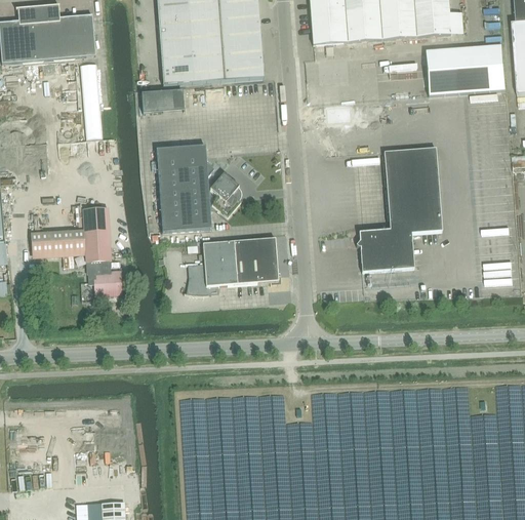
[(192,12),(191,0),(157,0),(158,15),(192,12)]
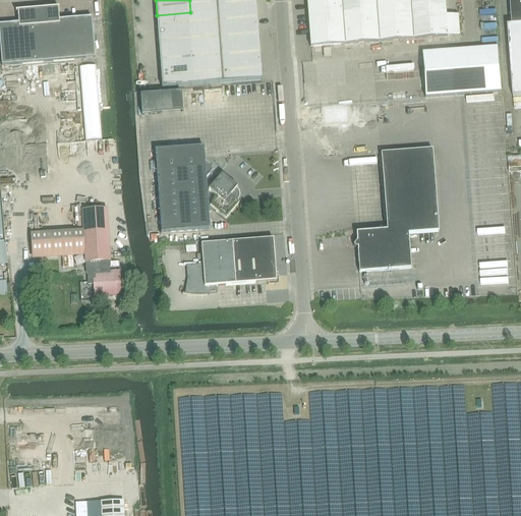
[(189,0),(190,12),(191,30),(222,26),(221,10),(220,0),(189,0)]
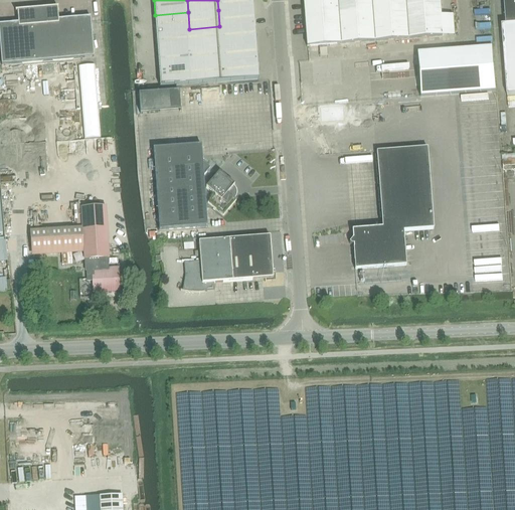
[(217,0),(218,10),(253,7),(252,2),(252,0),(217,0)]
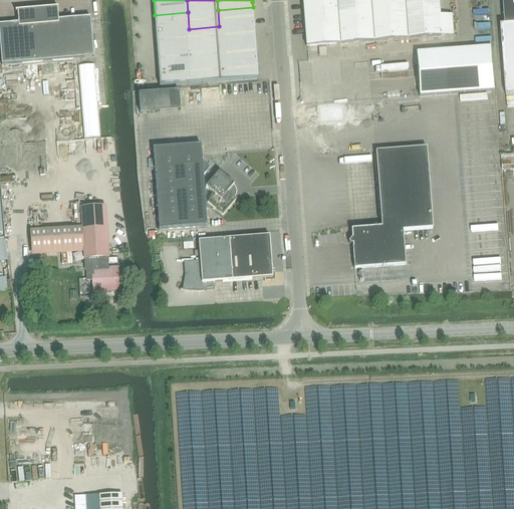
[(302,0),(306,42),(441,32),(438,0),(302,0)]
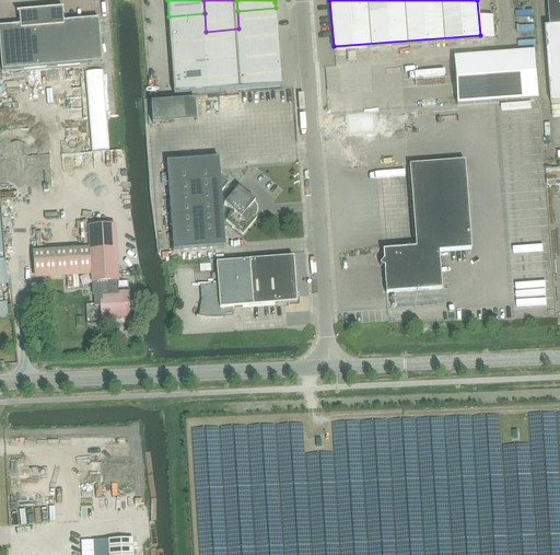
[(548,0),(550,24),(546,24),(551,101),(559,100),(559,0),(548,0)]
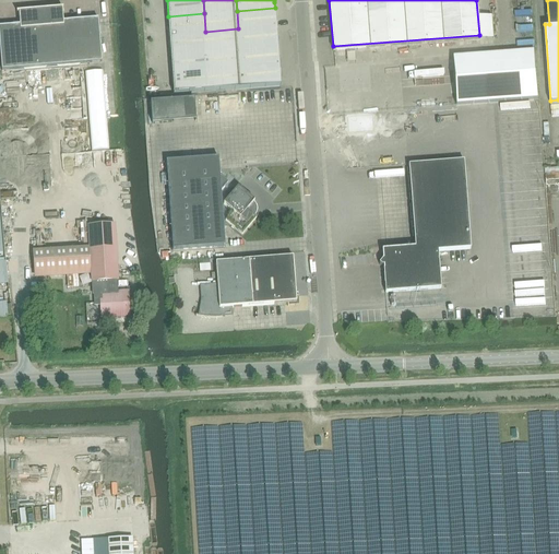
[(40,6),(45,62),(102,58),(97,14),(63,16),(62,4),(40,6)]
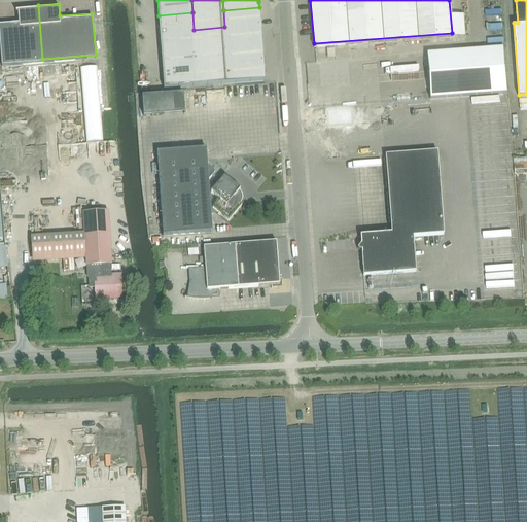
[(0,46),(1,62),(42,59),(38,5),(18,7),(19,20),(0,21),(0,46)]
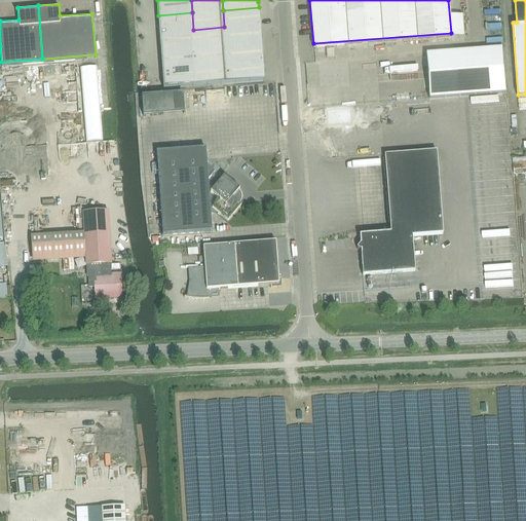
[(259,7),(223,10),(224,27),(260,25),(259,7)]
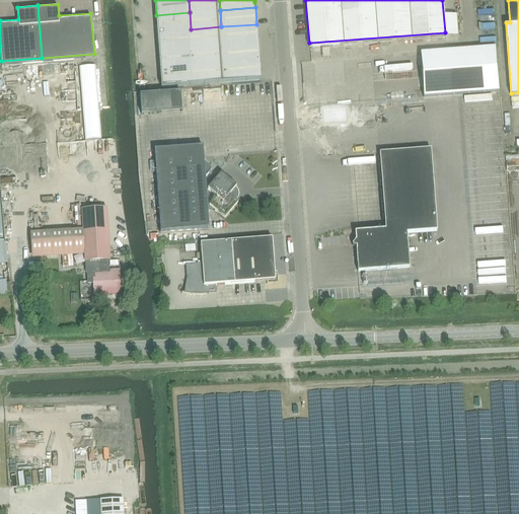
[(190,12),(156,15),(157,31),(191,29),(190,12)]
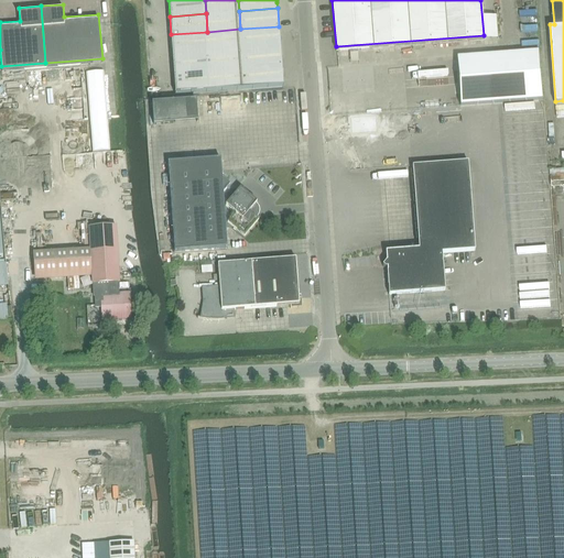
[(280,45),(279,26),(240,29),(207,32),(208,51),(280,45)]
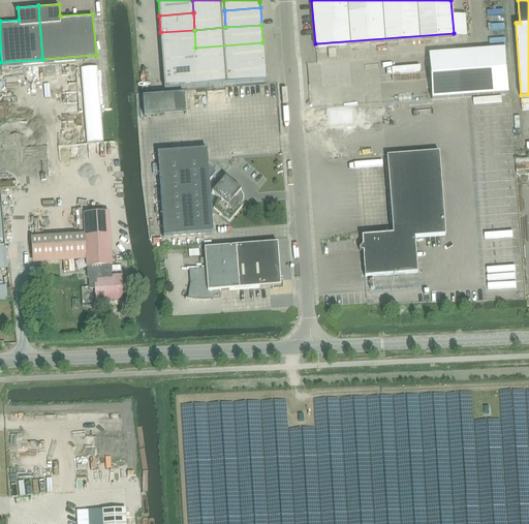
[(194,30),(160,32),(161,50),(195,48),(194,30)]
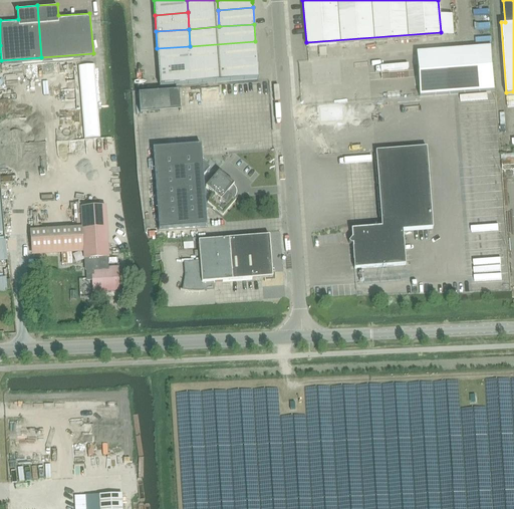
[(256,57),(255,41),(190,46),(191,62),(256,57)]
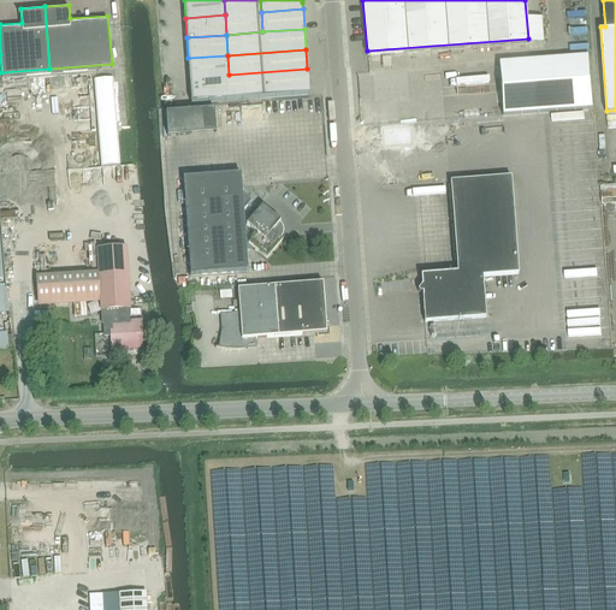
[(590,52),(499,59),(503,111),(593,104),(590,52)]
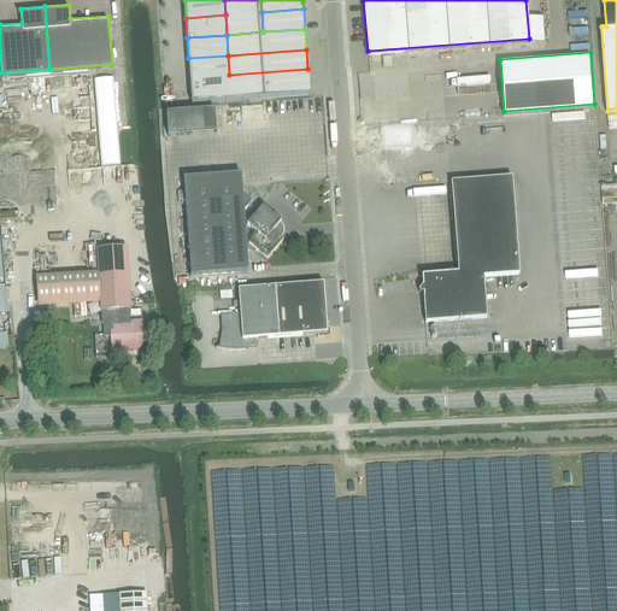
[(228,56),(188,58),(191,78),(229,75),(228,56)]
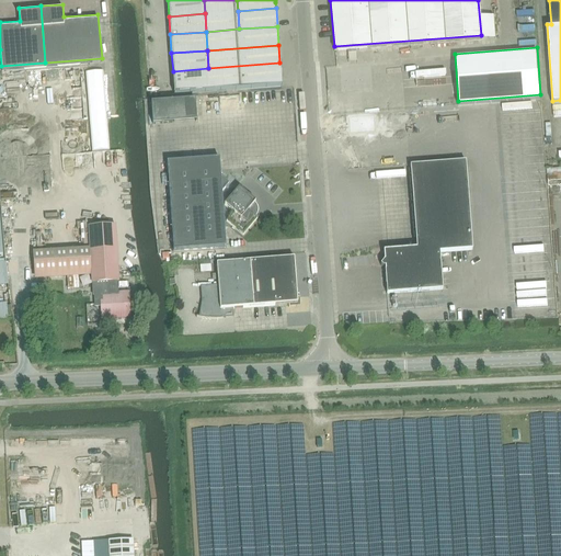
[(282,81),(279,63),(208,68),(210,87),(282,81)]
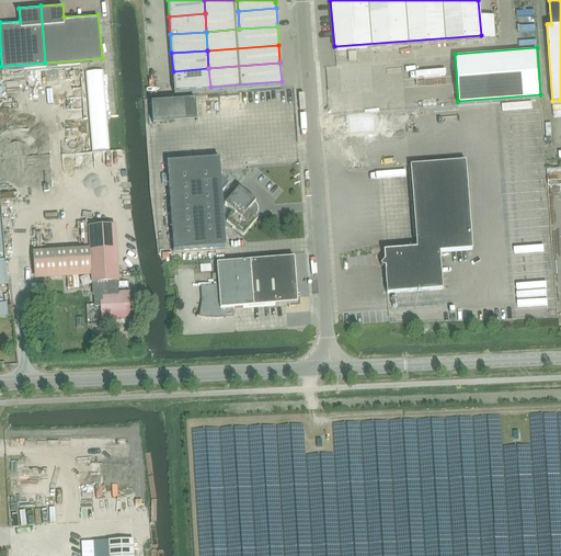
[(103,68),(86,69),(93,148),(110,146),(103,68)]
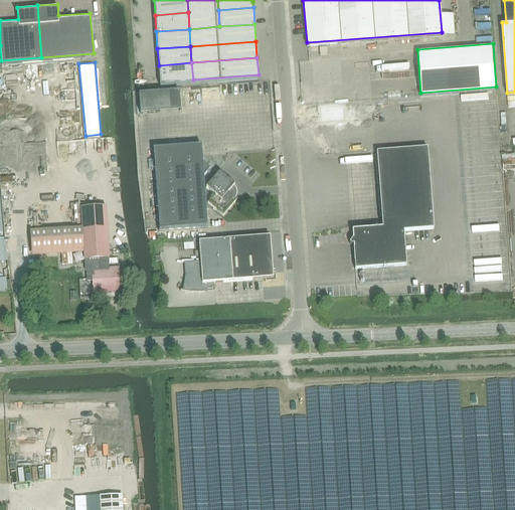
[(191,62),(159,65),(160,81),(193,79),(191,62)]
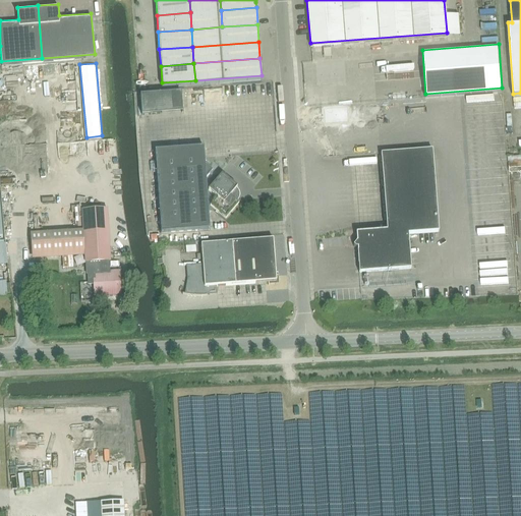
[(183,108),(182,94),(140,96),(141,115),(172,113),(172,109),(183,108)]
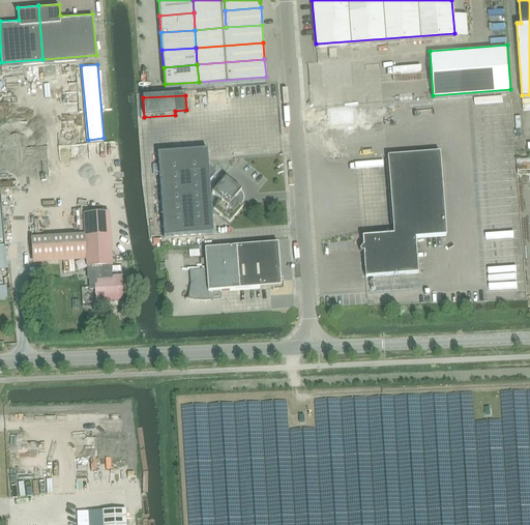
[(207,145),(157,149),(164,233),(213,229),(209,176),(216,169),(208,162),(207,145)]
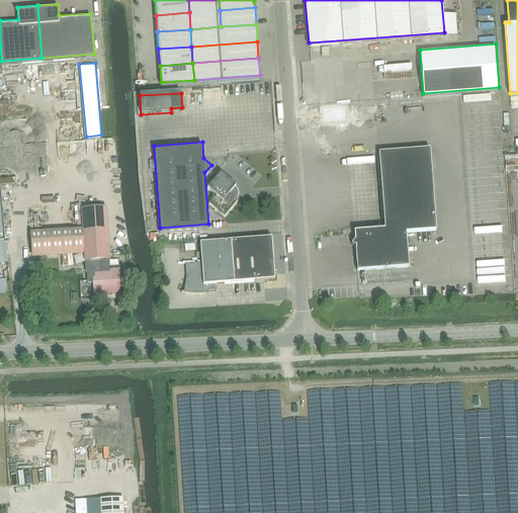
[(354,236),(351,240),(353,242),(355,242),(357,266),(409,263),(406,229),(436,226),(430,145),(378,149),(384,225),(354,228),(354,236)]
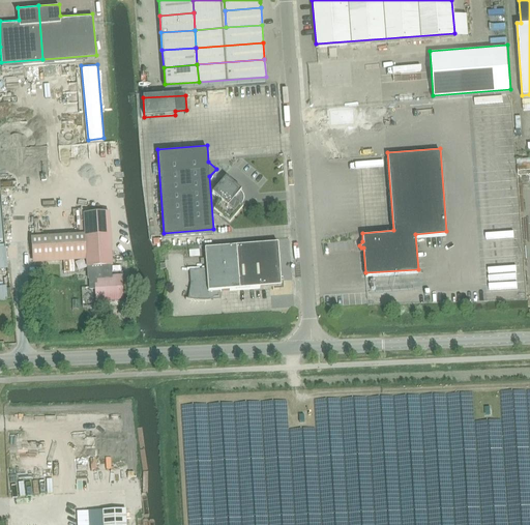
[(218,181),(212,188),(219,195),(221,196),(213,204),(230,217),(243,202),(241,200),(238,198),(239,197),(239,191),(238,191),(241,186),(234,180),(232,179),(233,179),(226,173),(219,180),(218,182),(218,181)]
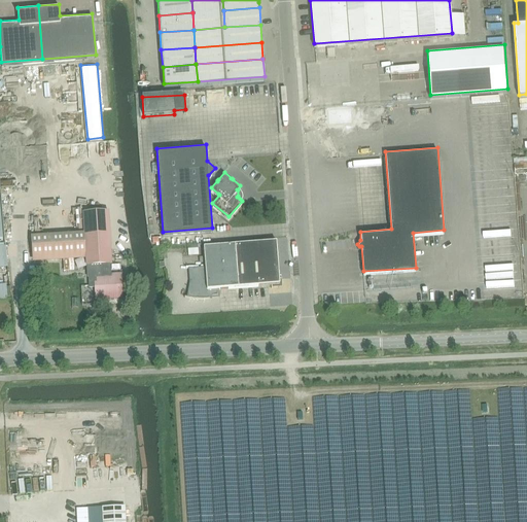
[(84,229),(32,232),(33,253),(85,250),(85,261),(88,261),(89,268),(90,283),(96,282),(96,293),(120,292),(119,271),(111,271),(110,259),(111,259),(108,207),(82,208),(84,229)]
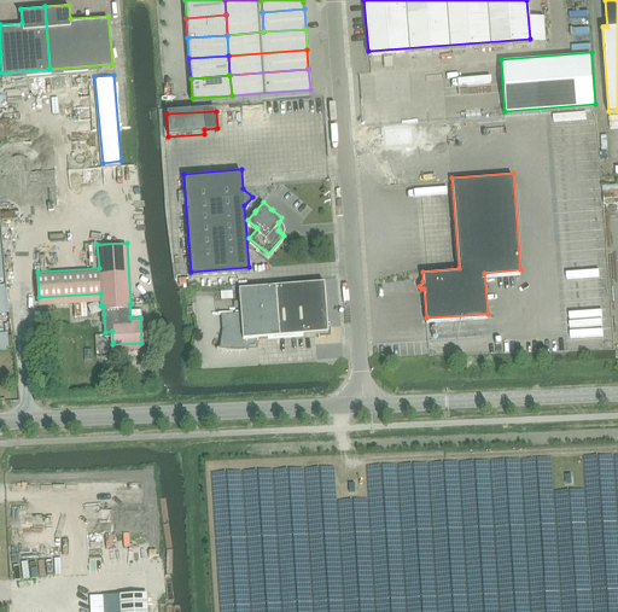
[(226,310),(222,326),(219,343),(216,343),(216,344),(222,345),(226,345),(229,345),(239,345),(242,345),(245,345),(245,343),(255,342),(255,334),(324,330),(327,325),(324,278),(238,285),(240,309),(226,310)]
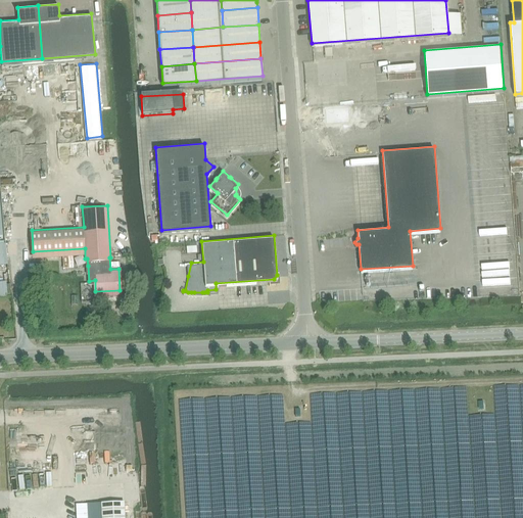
[(125,517),(124,499),(100,500),(101,517),(125,517)]
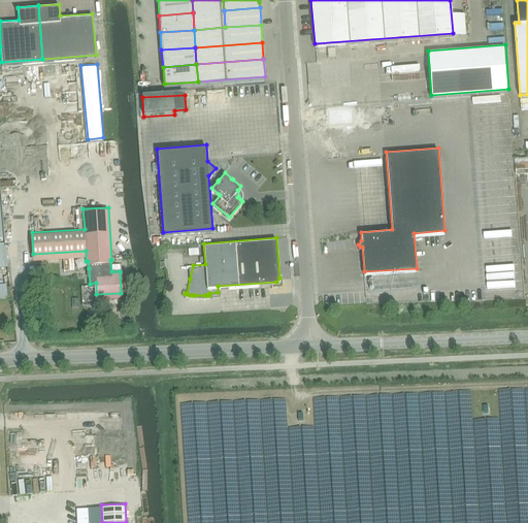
[(89,522),(89,504),(76,504),(77,522),(89,522)]
